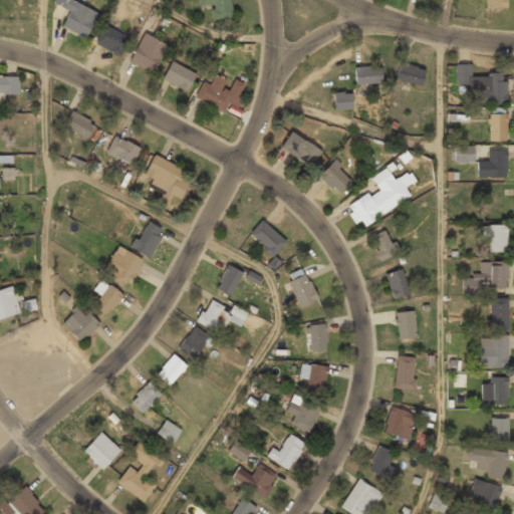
[(85,38),(97,14),(72,2),(72,0),(53,0),(52,4),(69,12),(62,27),(85,38)]
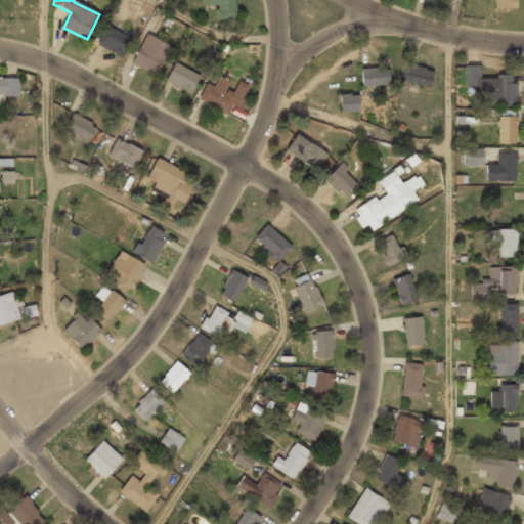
[(201,0),(202,6),(214,5),(216,22),(236,18),(233,0),(201,0)]
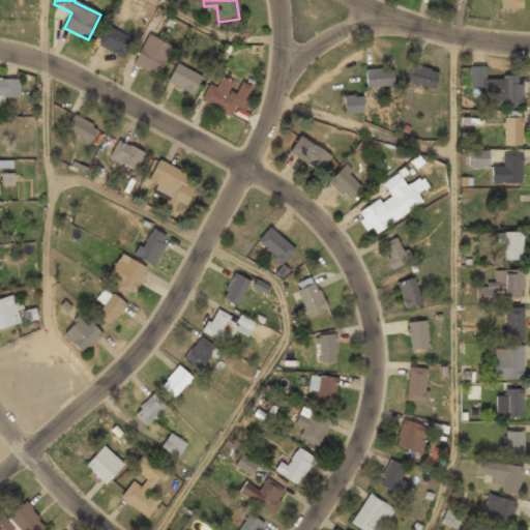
[(522,0),(499,0),(499,9),(522,9),(522,0)]
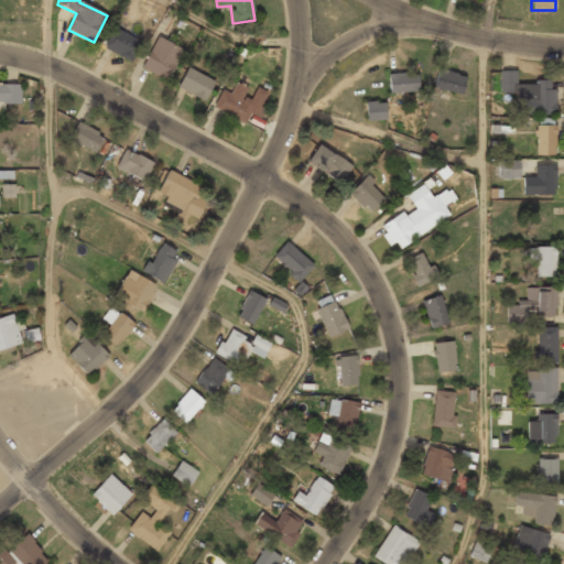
[(132,62),(141,40),(112,28),(104,50),(132,62)]
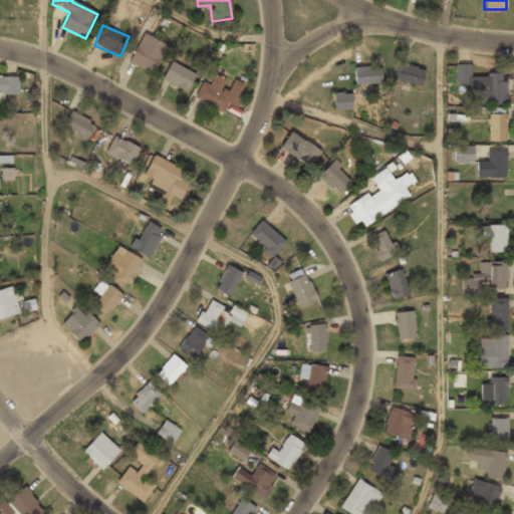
[(166,45),(144,33),(129,61),(152,72),(166,45)]
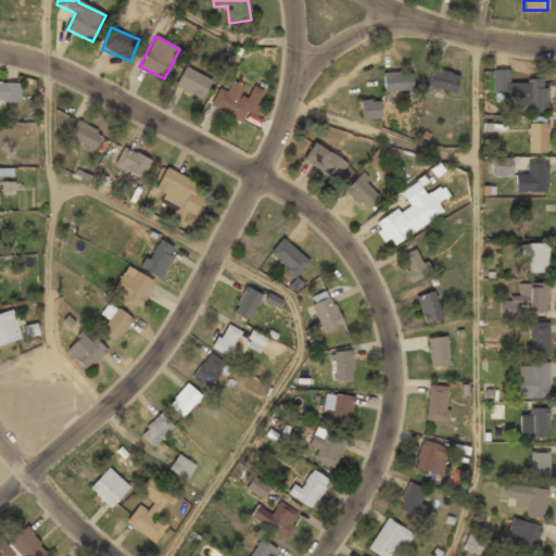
[(202,100),(212,79),(184,66),(174,87),(202,100)]
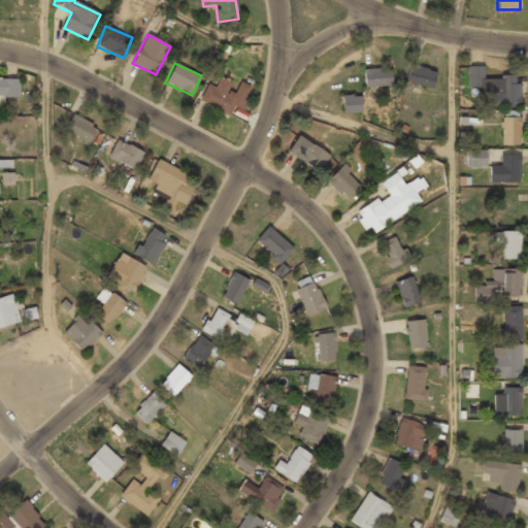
[(437,70),(409,66),(406,84),(434,89),(437,70)]
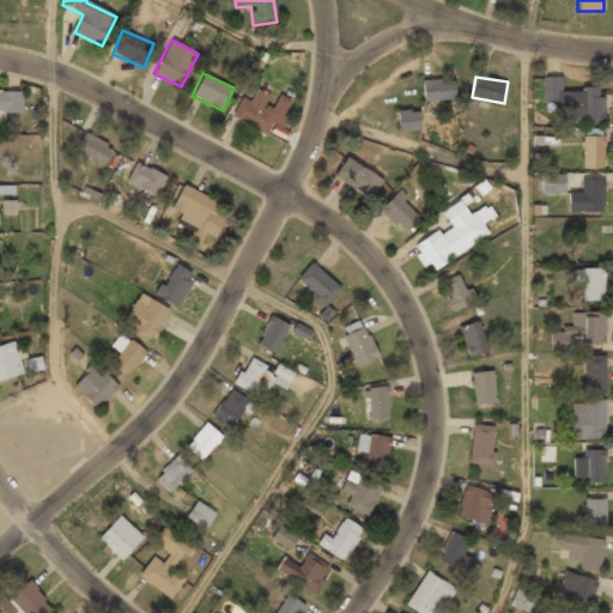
[(541,101),(562,101),(562,113),(580,113),(578,123),(602,123),(602,89),(562,89),(562,77),(541,77),(541,101)]
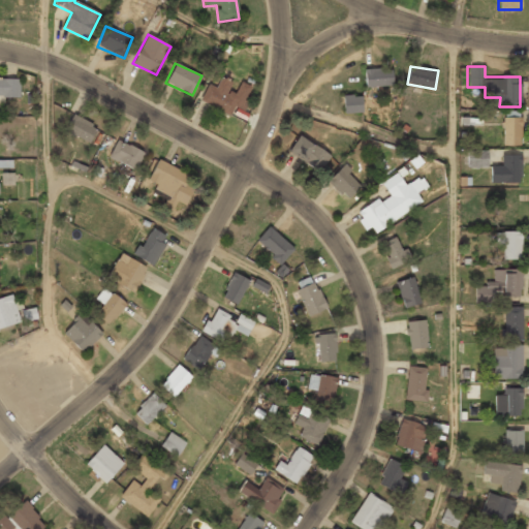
[(364,69),(364,86),(393,86),(393,69),(364,69)]
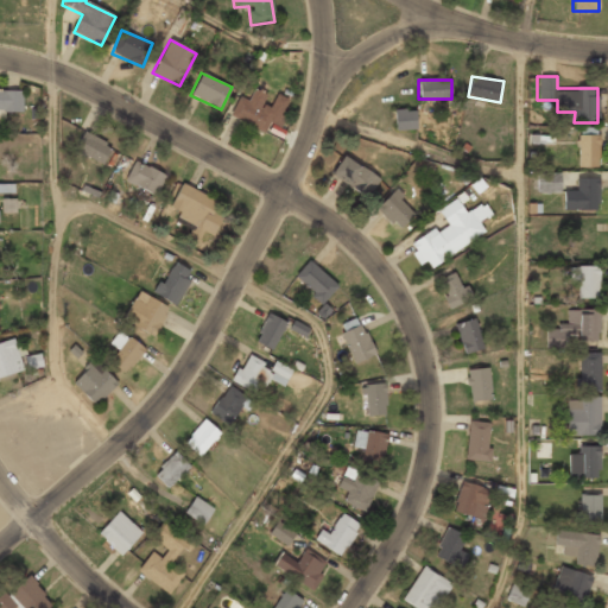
[(286,97),(272,92),(271,94),(253,86),(247,100),(239,96),(230,118),(270,134),(286,97)]
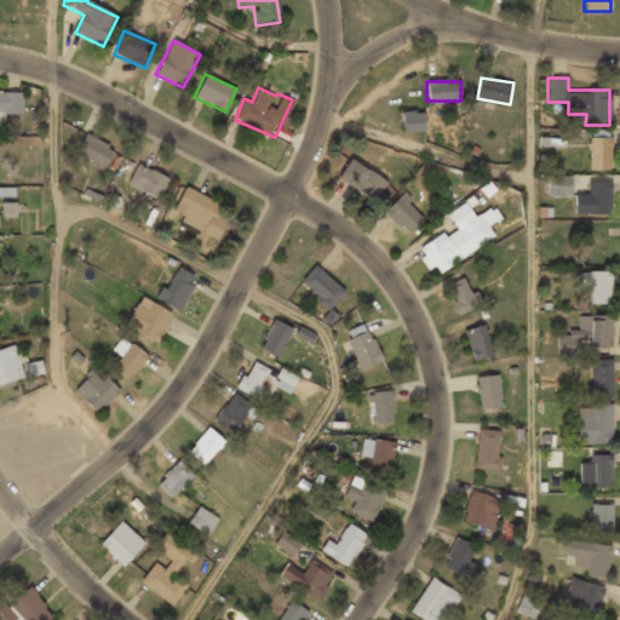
[(23,91),(0,91),(0,124),(3,124),(3,113),(23,113),(23,91)]
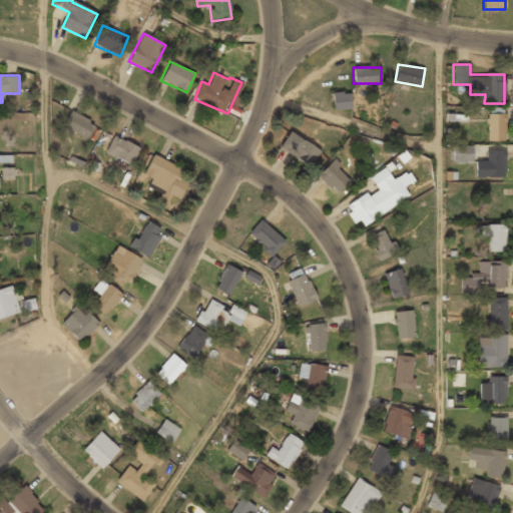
[(332,92),(332,109),(351,109),(351,92),(332,92)]
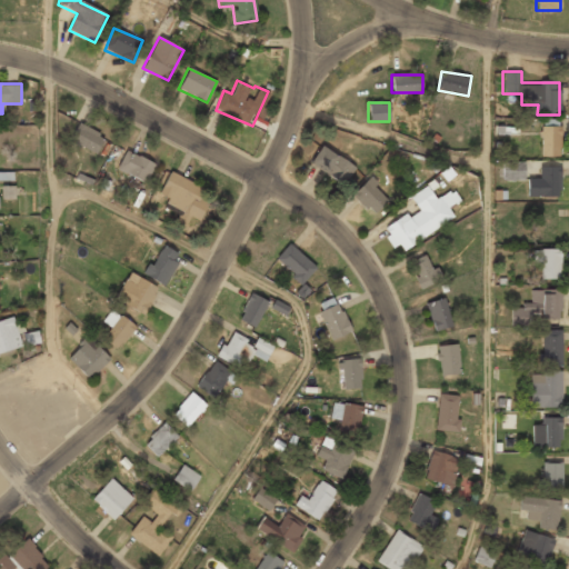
[(96,155),(105,136),(78,123),(69,142),(96,155)]
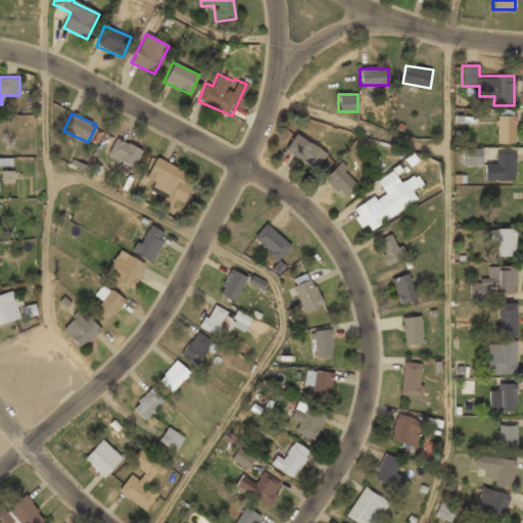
[(515,144),(515,116),(497,116),(497,144),(515,144)]
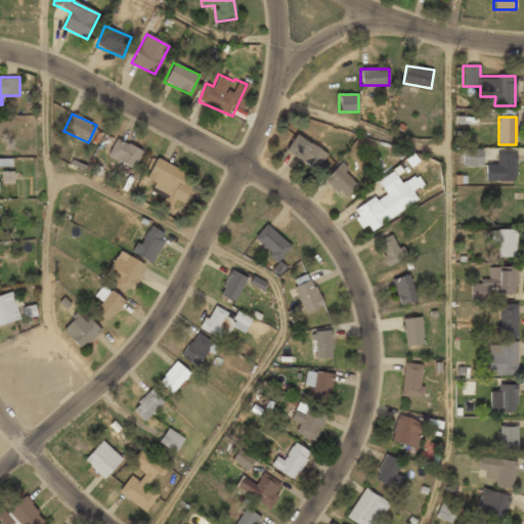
[(316,170),(328,154),(296,133),(286,149),(316,170)]
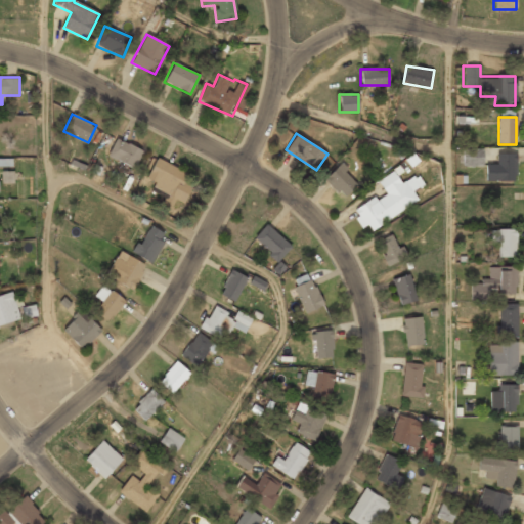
[(134,169),(142,150),(114,138),(106,157),(134,169)]
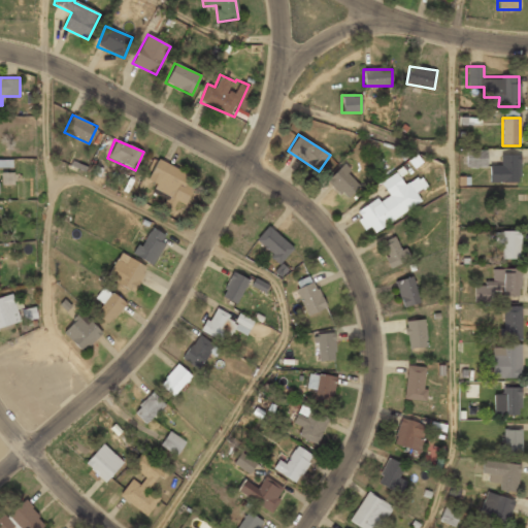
[(468,153),(468,165),(485,165),(485,153),(468,153)]
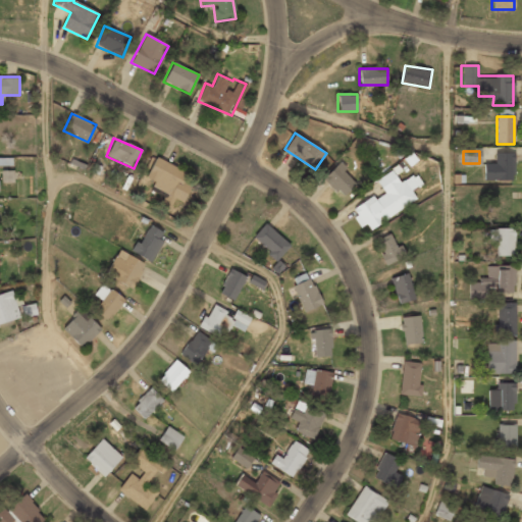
[(514,153),(494,153),(494,164),(483,164),(483,180),(514,180),(514,153)]
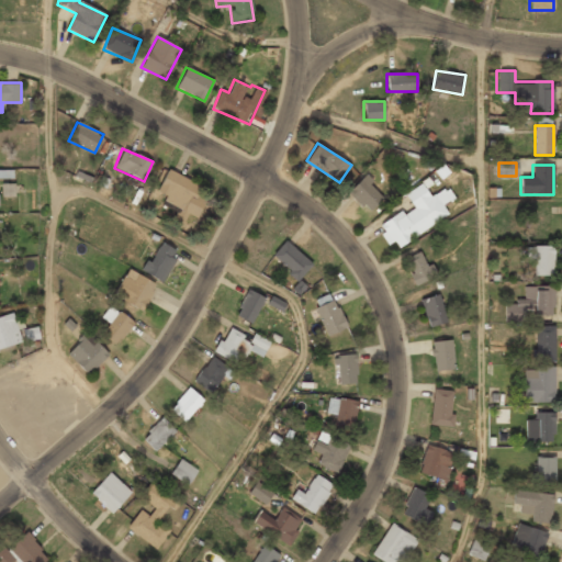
[(200,186),(168,169),(155,197),(197,217),(205,200),(195,194),(200,186)]
